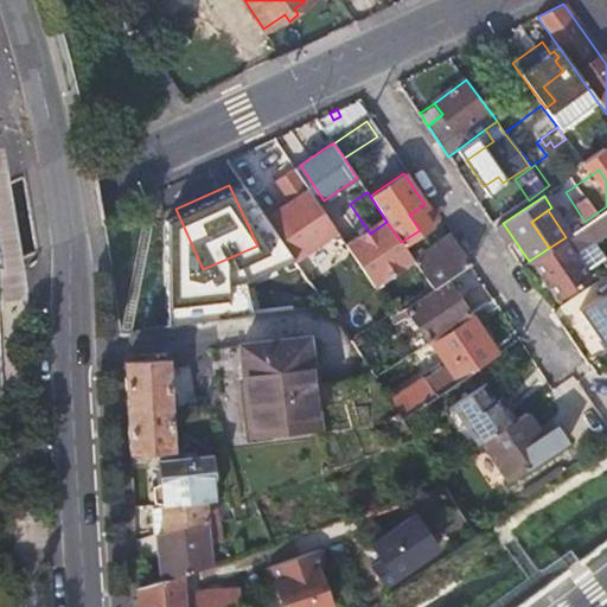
[(445,280),(470,262),(451,234),(422,253),(419,248),(409,255),(432,288),(445,280)]
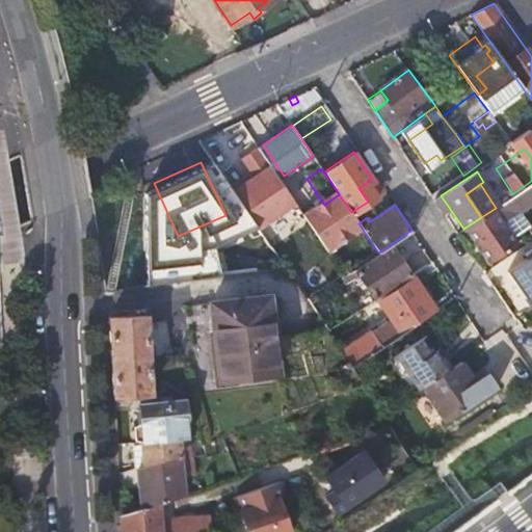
[(251,216),(276,253),(289,244),(264,208),(251,216)]
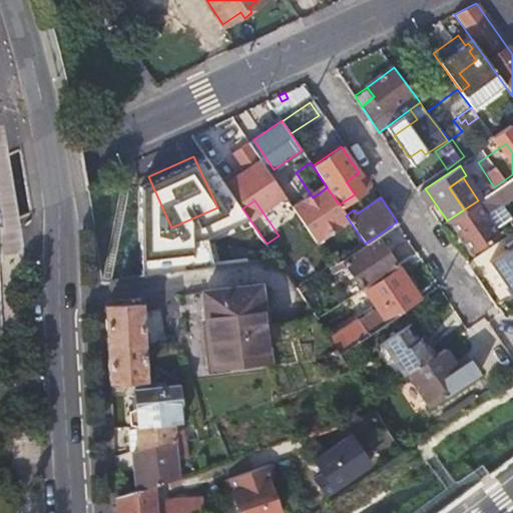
[(450,220),(472,253),(499,235),(477,202),(450,220)]
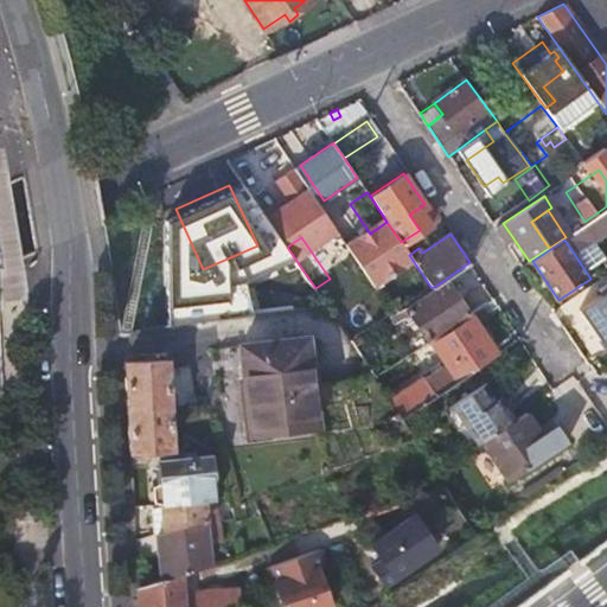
[(432,288),(404,306),(428,343),(432,340),(470,315),(445,280),(432,288)]
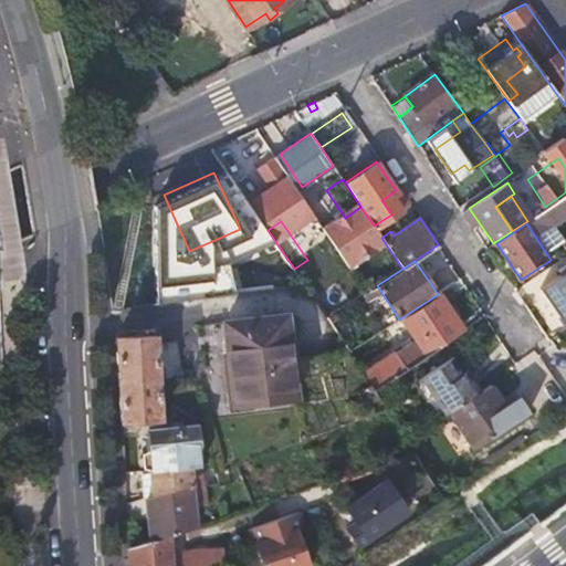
[(565,271),(540,289),(565,325),(565,271)]
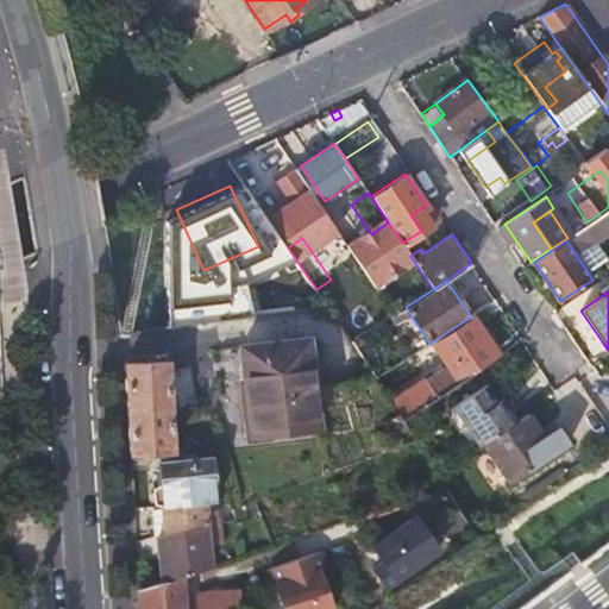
[(391,400),(403,419),(465,378),(464,377),(496,355),(471,316),(433,341),(447,363),(425,378),(425,377),(391,400)]
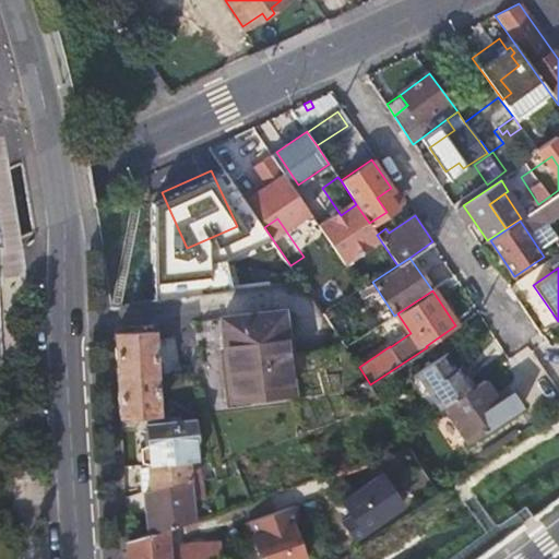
[(293,392),(282,311),(202,322),(213,403),(293,392)]
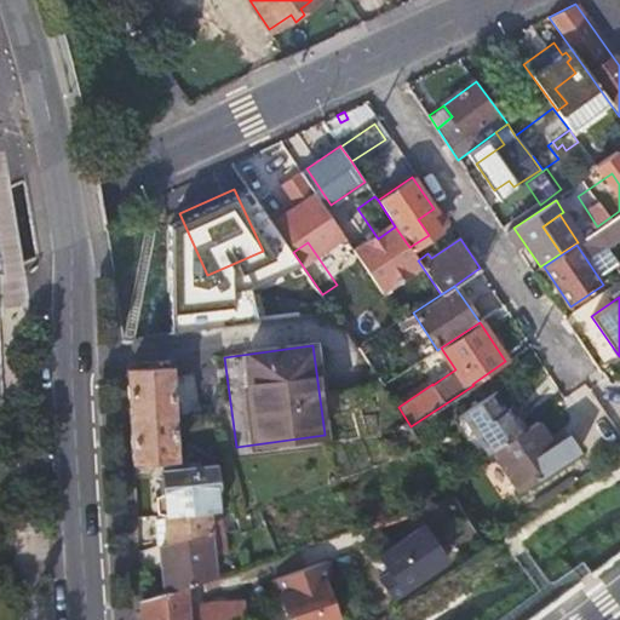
[(171,367),(127,371),(133,461),(176,459),(174,447),(182,447),(181,436),(173,437),(171,389),(177,389),(176,378),(171,378),(171,367)]
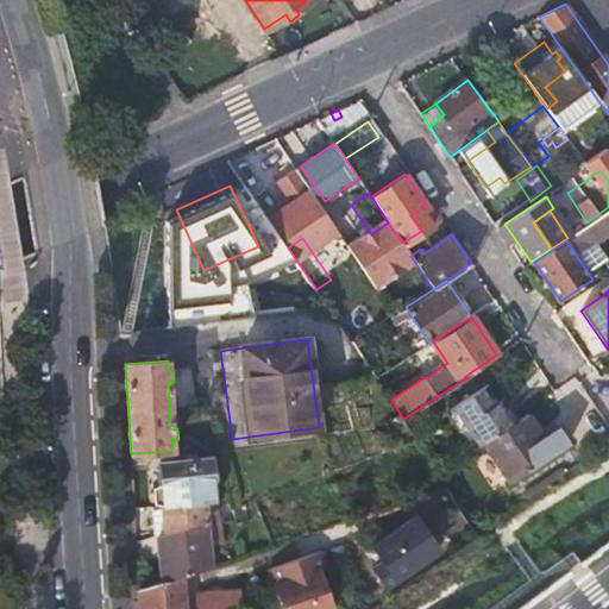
[(377,378),(387,393),(401,383),(391,369),(377,378)]
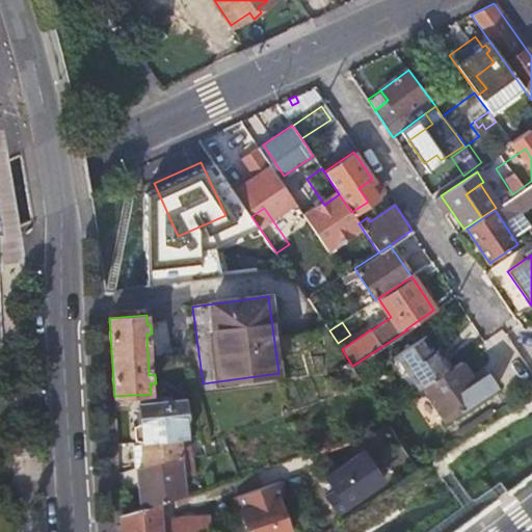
[(422,389),(452,368),(441,350),(436,352),(426,336),(396,356),(418,392),(422,389)]
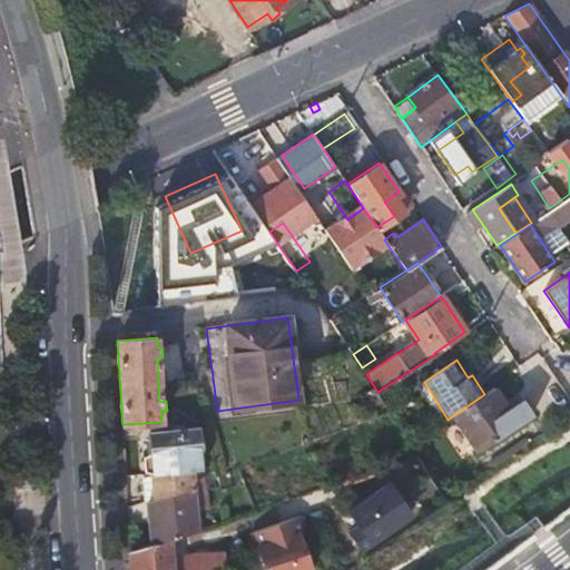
[(493,389),(484,394),(452,416),(478,452),(533,414),(522,400),(508,409),(493,389)]
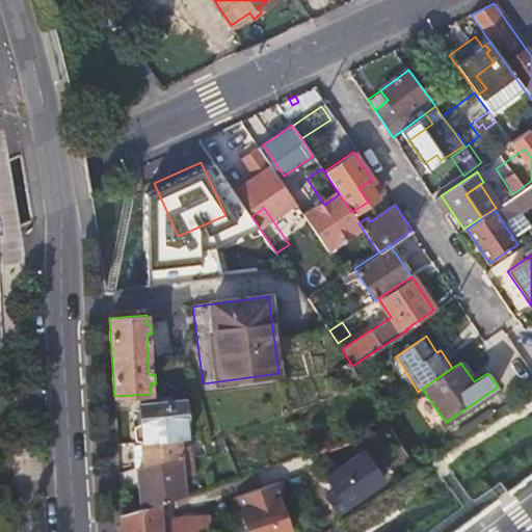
[(142,443),(142,444),(144,467),(161,460),(182,459),(189,458),(189,450),(180,450),(179,441),(188,440),(185,402),(171,404),(163,405),(139,407),(141,425),(134,428),(135,441),(142,443)]
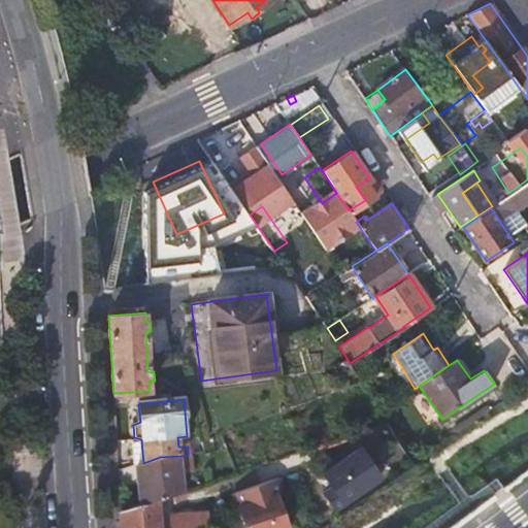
[(135,465),(137,465),(143,463),(141,440),(132,442),(135,465)]
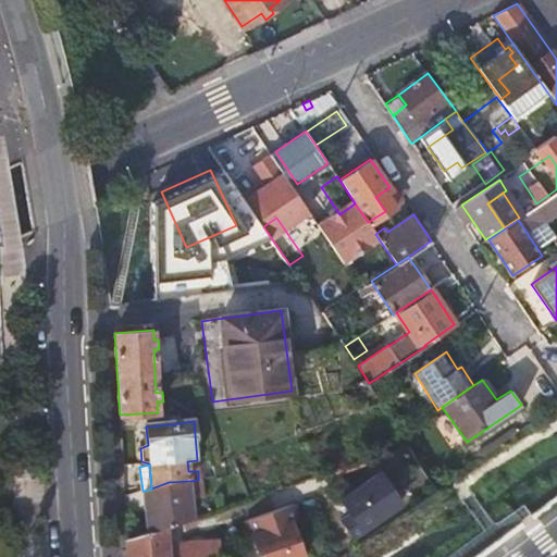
[(351,534),(397,505),(375,473),(338,497),(348,511),(338,517),(351,534)]
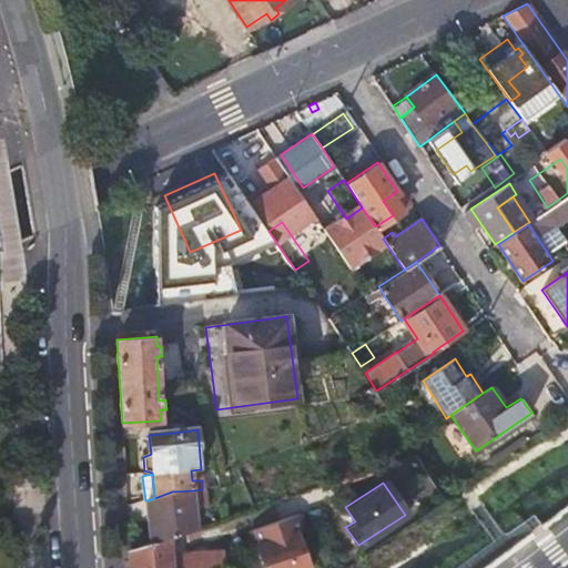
[(171,538),(199,528),(196,507),(209,506),(206,488),(202,489),(194,490),(172,492),(154,498),(148,500),(151,545),(171,538)]
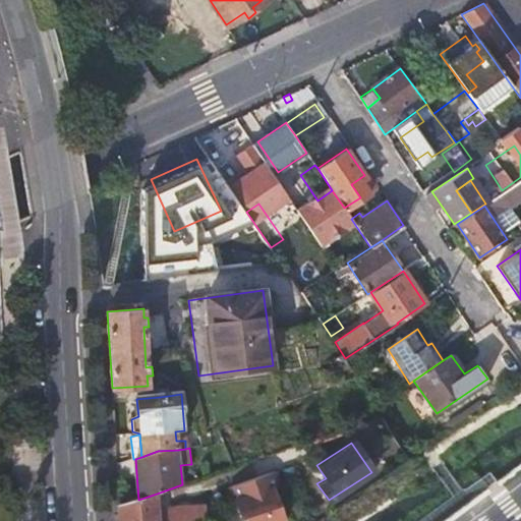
[(280,485),(275,471),(228,487),(235,506),(242,504),(248,520),(278,520),(286,518),(274,488),(280,485)]
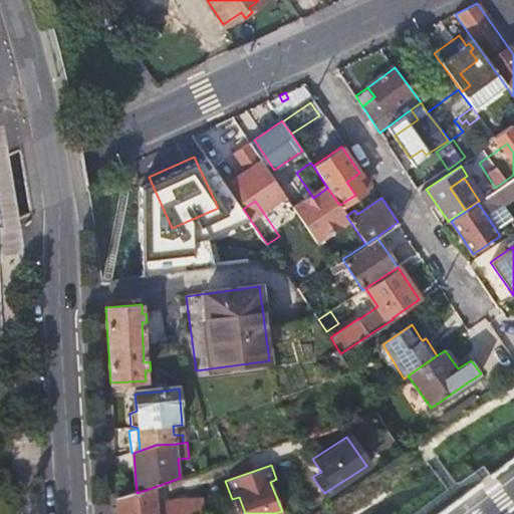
[(137,493),(117,498),(117,513),(203,513),(202,498),(168,500),(154,506),(155,487),(137,493)]
